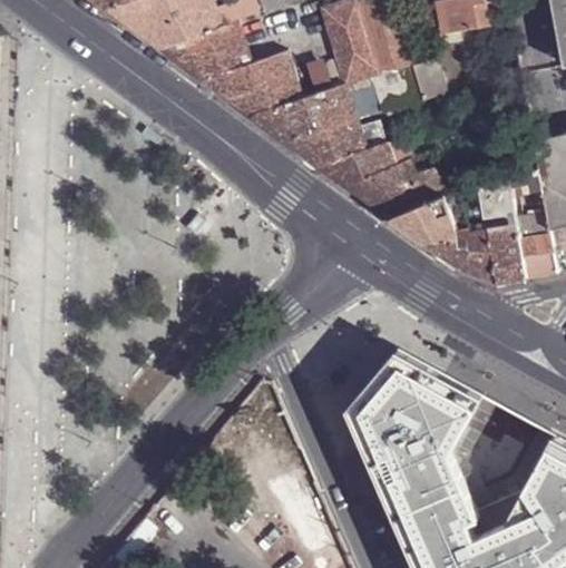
[(124,0),(104,7),(158,47),(221,27),(215,11),(212,0),(124,0)]
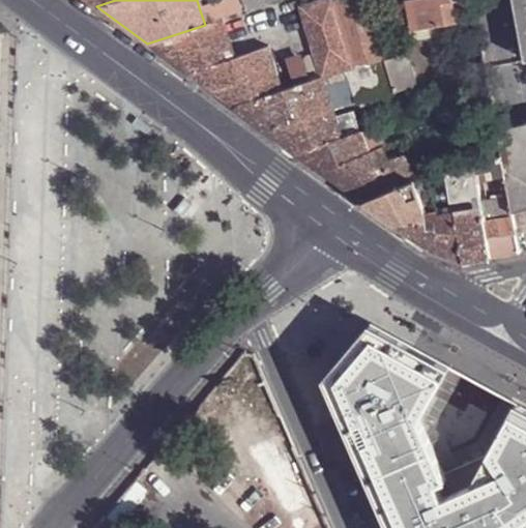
[(205,25),(220,20),(240,13),(235,0),(225,0),(200,10),(205,25)]
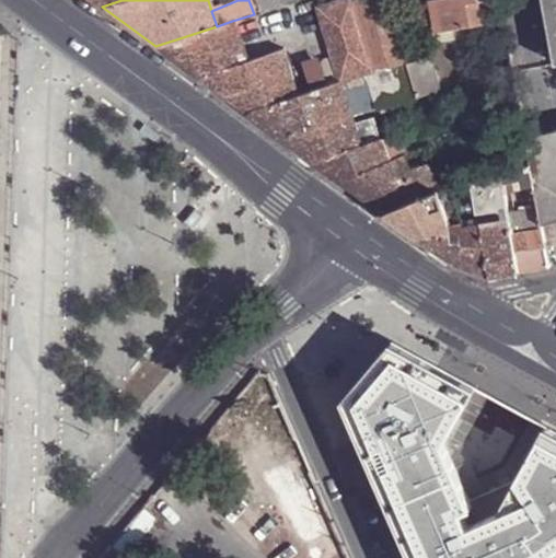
[(252,0),(257,13),(296,0),(252,0)]
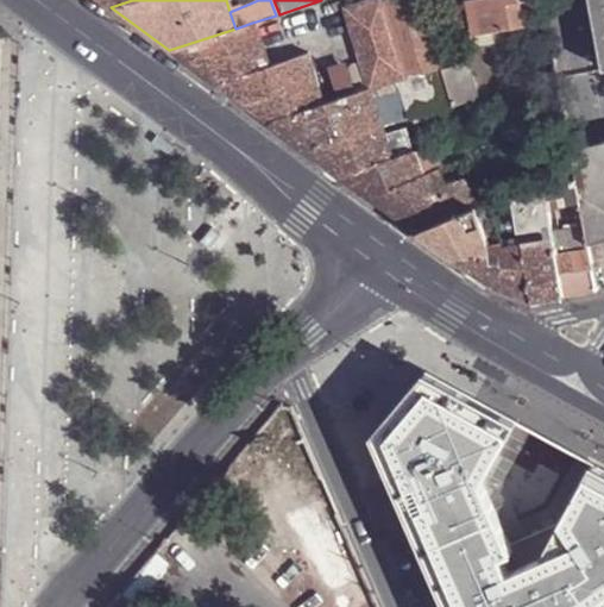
[(363,80),(366,91),(370,89),(395,81),(438,68),(439,67),(416,0),(375,0),(341,11),(363,80)]
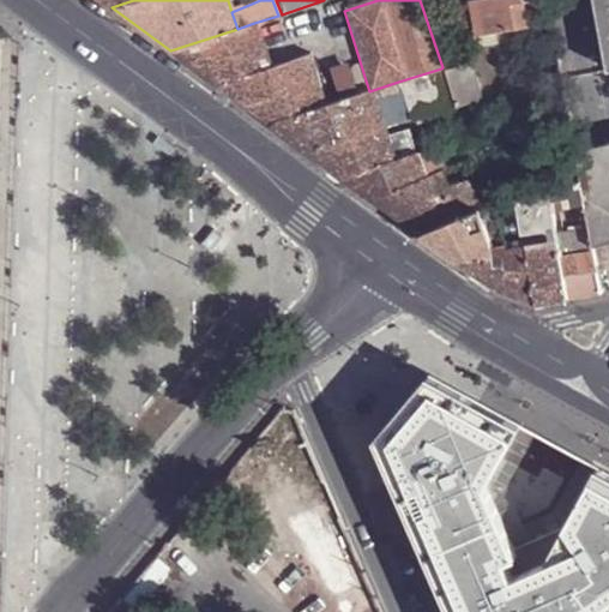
[(494,0),(481,3),(476,4),(482,39),(526,30),(522,5),(542,0),(494,0)]
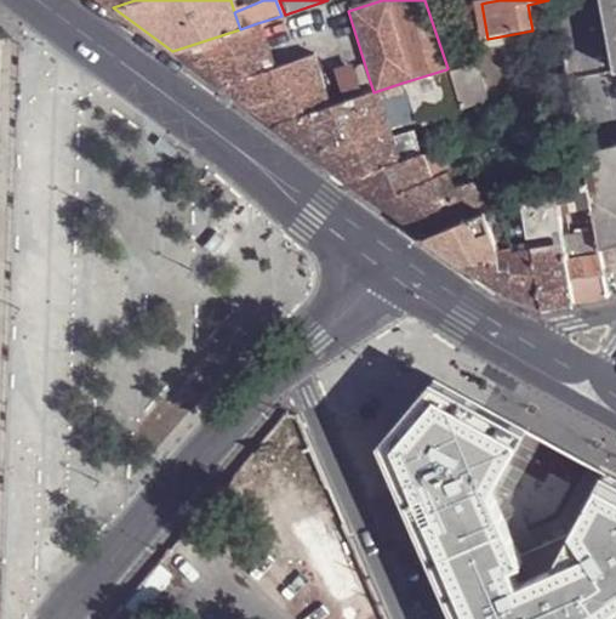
[(615,0),(597,0),(602,24),(612,22),(615,37),(615,0)]
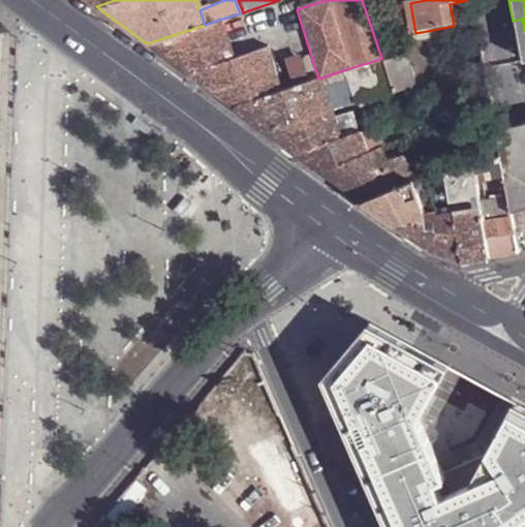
[(403,4),(408,35),(415,33),(410,3),(403,4)]
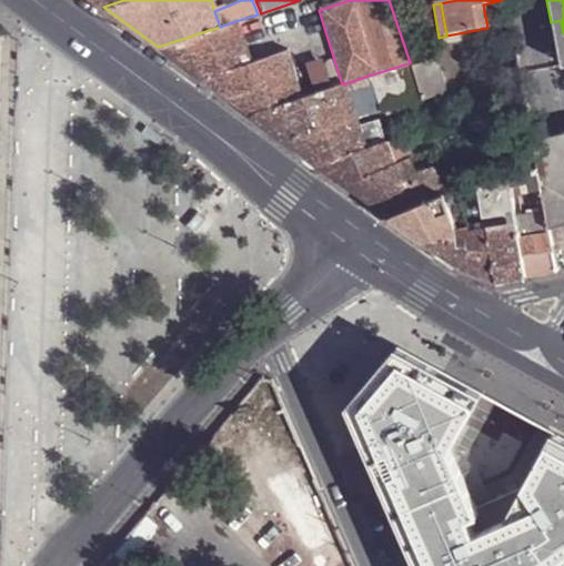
[(563,33),(561,20),(551,22),(560,63),(563,61),(563,33)]
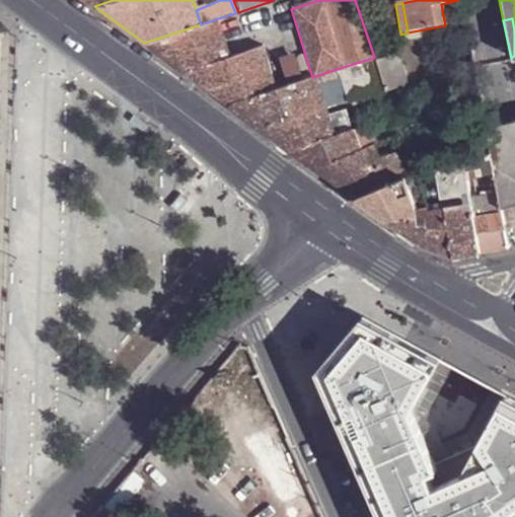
[(175,66),(182,71),(228,57),(225,49),(219,30),(215,19),(201,24),(144,43),(175,66)]
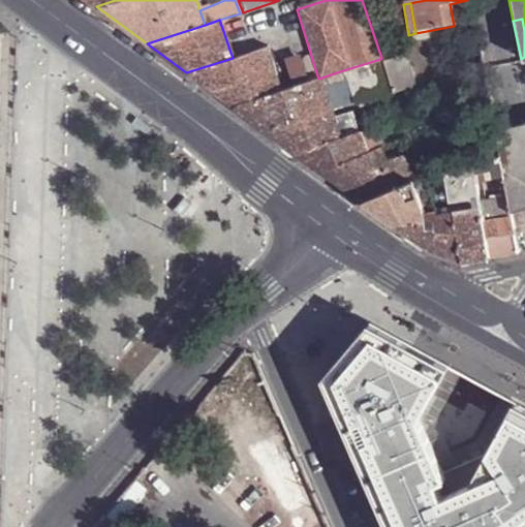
[(186,72),(233,106),(280,91),(278,83),(268,48),(233,58),(186,72)]
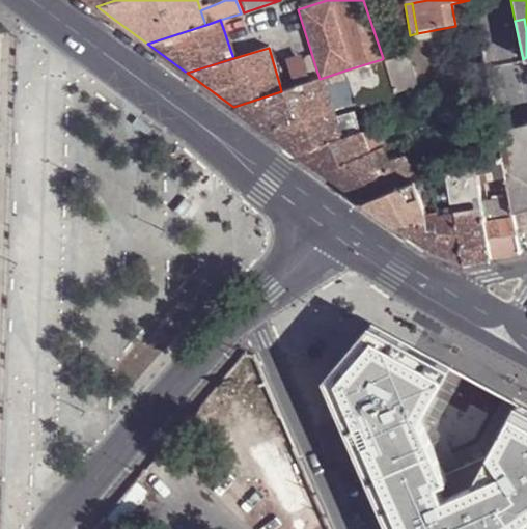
[(292,88),(308,83),(305,73),(299,52),(282,57),(290,81),(292,88)]
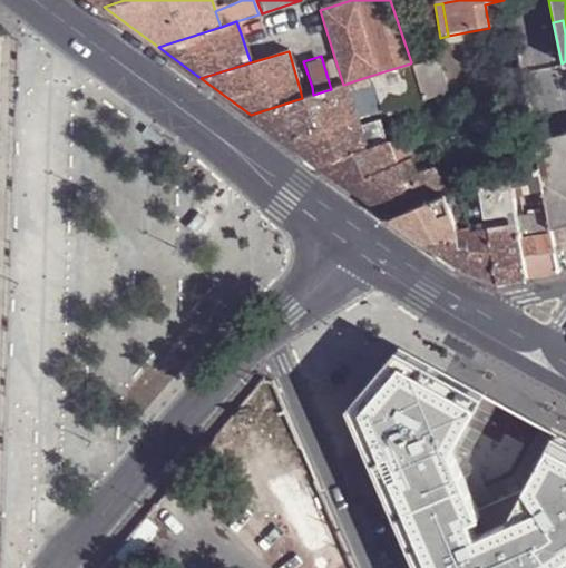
[(441,96),(430,59),(410,65),(422,101),(441,96)]
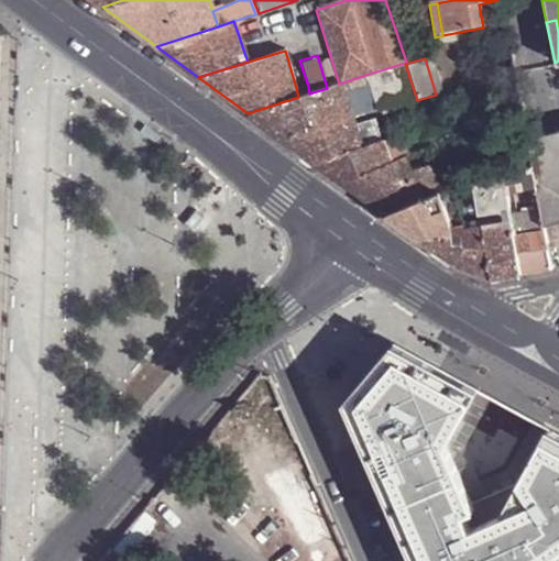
[(376,110),(376,111),(406,103),(417,100),(405,64),(405,63),(365,75),(376,110)]
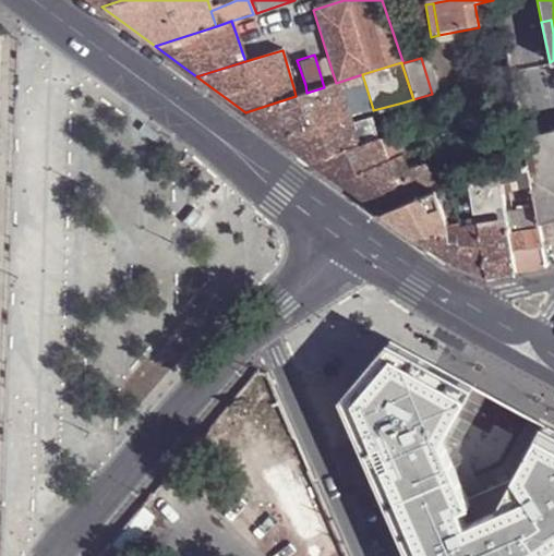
[(324,87),(336,83),(333,73),(321,76),(324,87)]
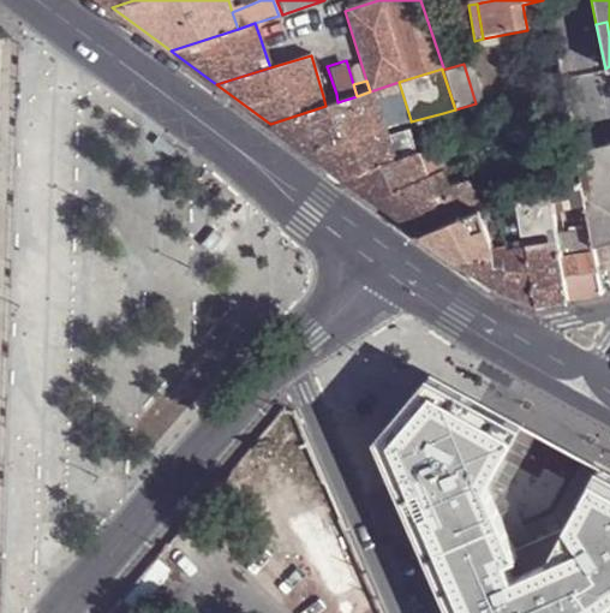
[(270,124),(342,177),(395,161),(393,155),(387,136),(374,90),(370,91),(357,96),(338,102),(326,106),(270,124)]
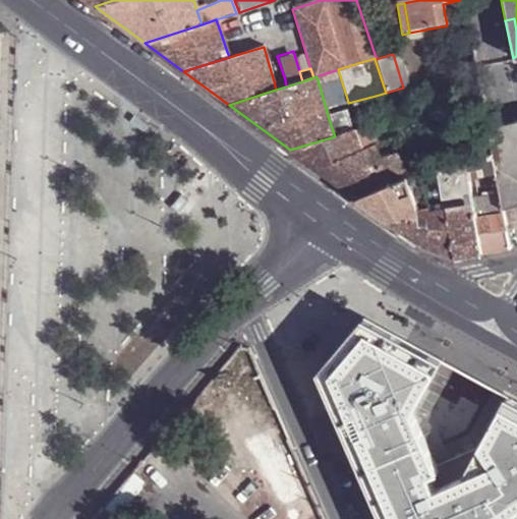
[(285,79),(274,81),(276,90),(286,87),(285,79)]
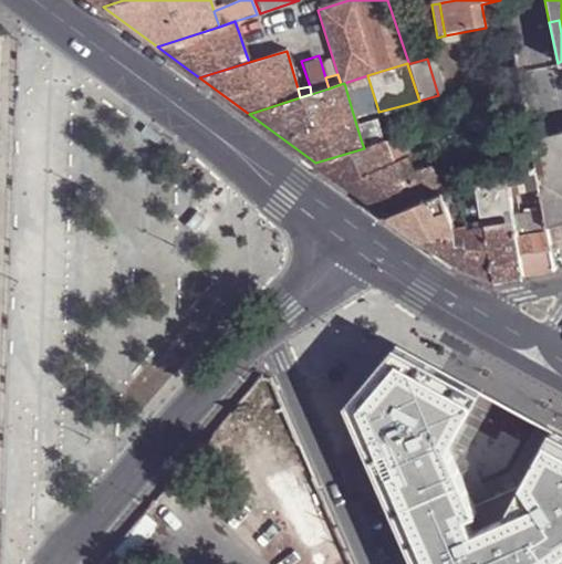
[(408,104),(415,133),(428,128),(419,101),(408,104)]
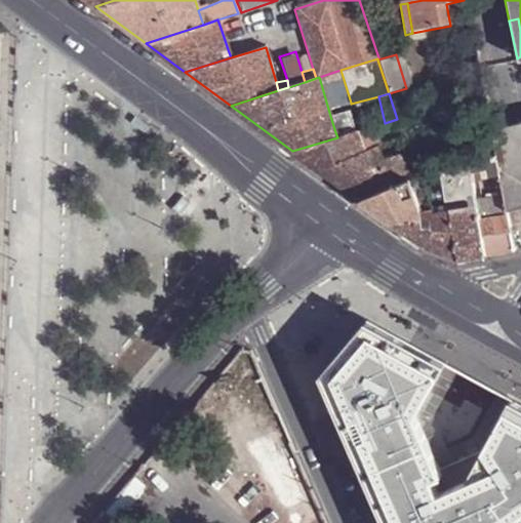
[(349,111),(330,116),(335,132),(342,130),(344,135),(355,132),(349,111)]
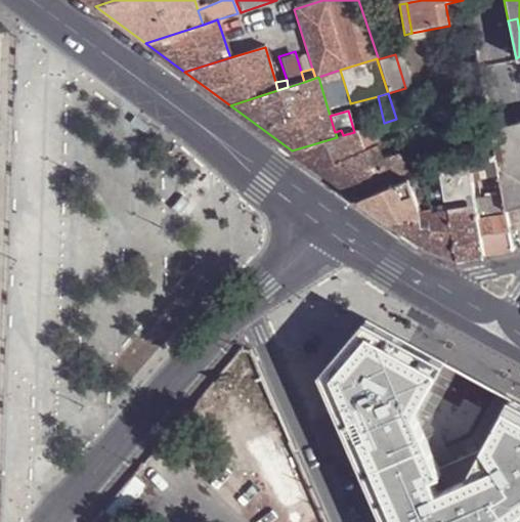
[(519,123),(488,131),(492,156),(496,174),(499,185),(500,192),(502,203),(503,212),(519,208),(519,123)]
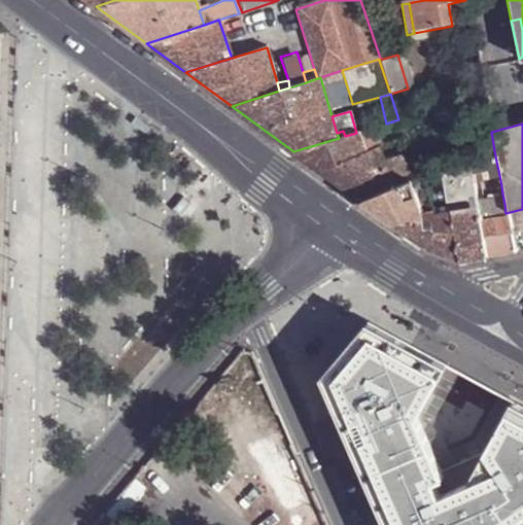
[(356,133),(364,152),(377,149),(380,148),(373,128),(356,133)]
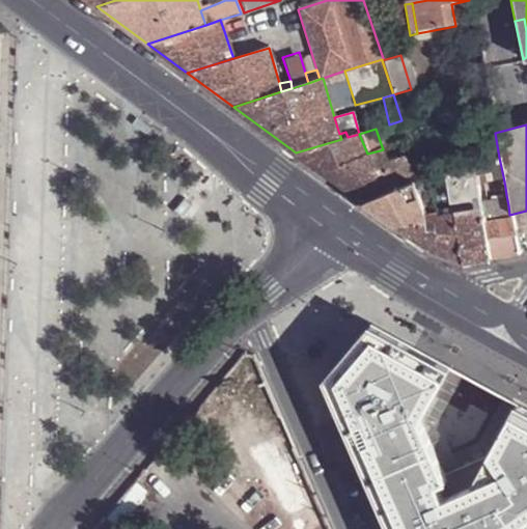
[(446,141),(444,130),(427,135),(431,146),(446,141)]
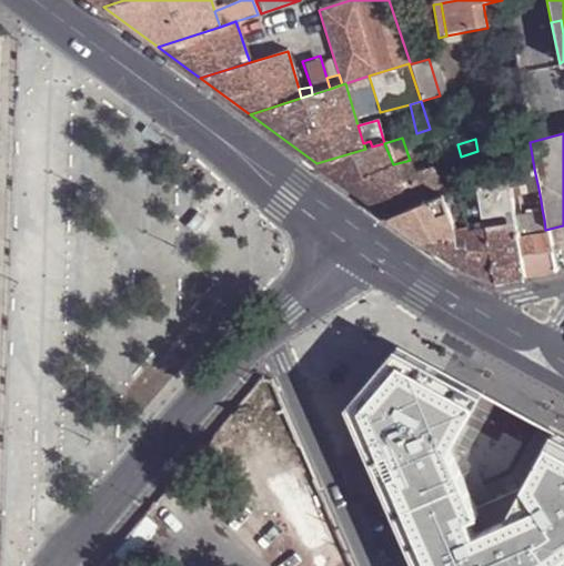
[(442,193),(432,165),(413,172),(406,161),(393,164),(384,143),(372,147),(365,149),(316,163),(386,215),(442,193)]
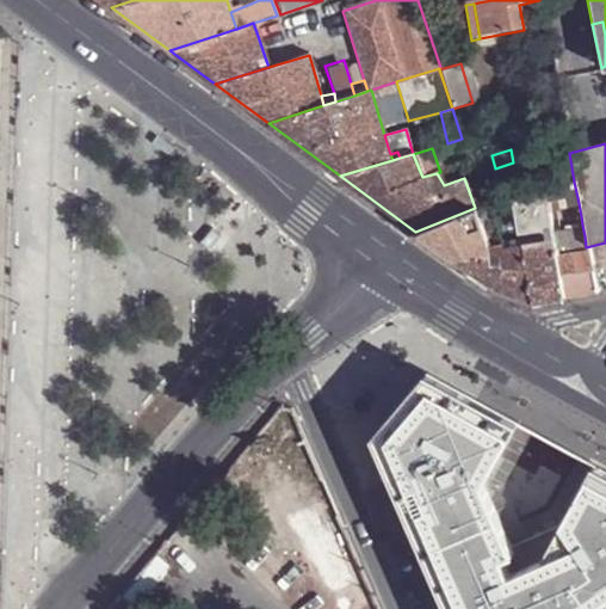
[(517,214),(521,245),(552,241),(550,229),(549,221),(548,209),(579,203),(574,182),(555,185),(513,196),(517,214)]
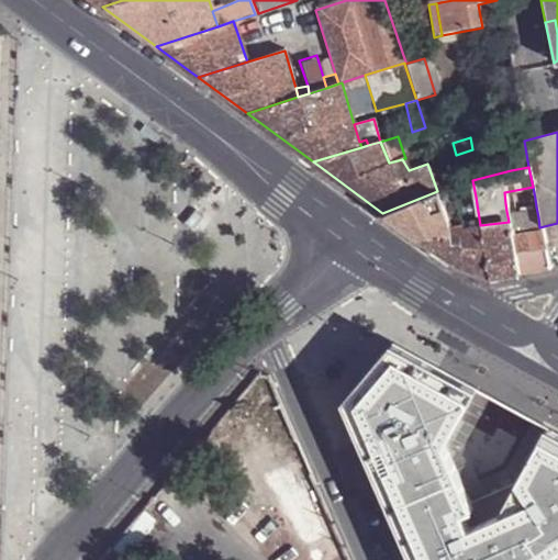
[(476,197),(472,180),(456,183),(450,187),(456,202),(476,197)]
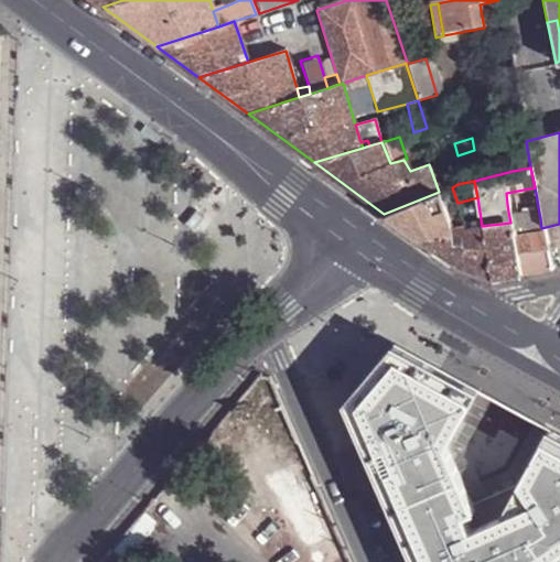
[(384,214),(420,239),(453,233),(445,209),(441,198),(439,192),(384,214)]
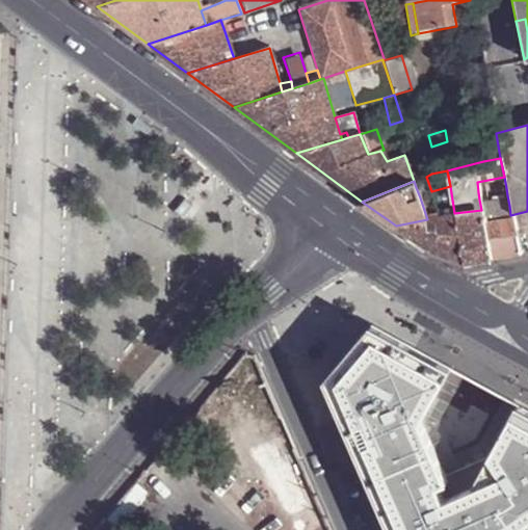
[(420,197),(427,219),(441,217),(441,215),(431,193),(420,197)]
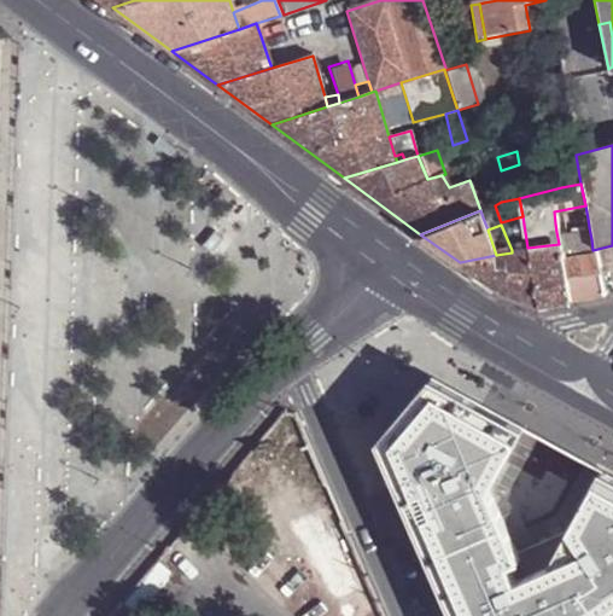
[(591,239),(589,227),(556,232),(559,244),(561,260),(589,256),(587,242),(591,239)]
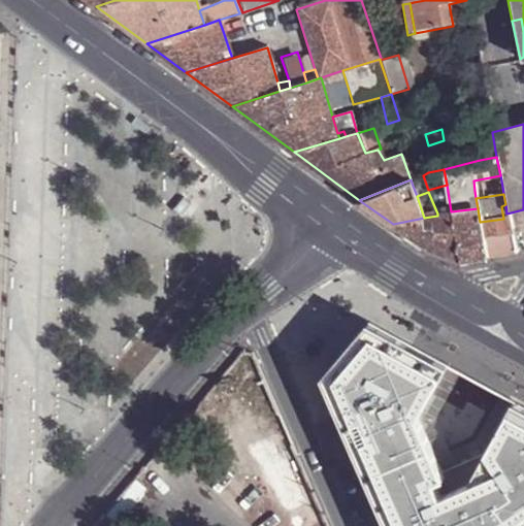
[(460,261),(486,258),(480,222),(478,208),(451,211),(460,261)]
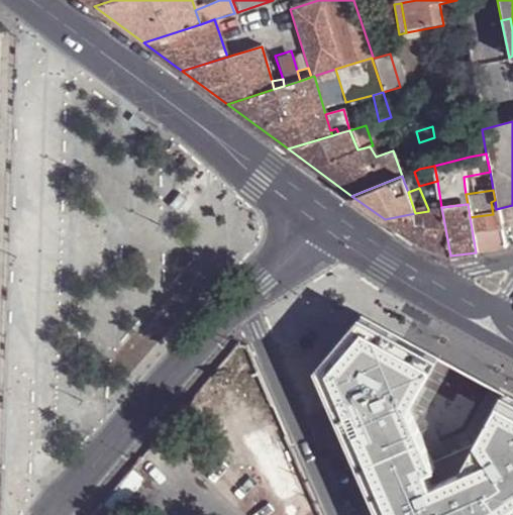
[(450,255),(441,207),(428,209),(428,211),(415,213),(385,219),(420,244),(450,255)]
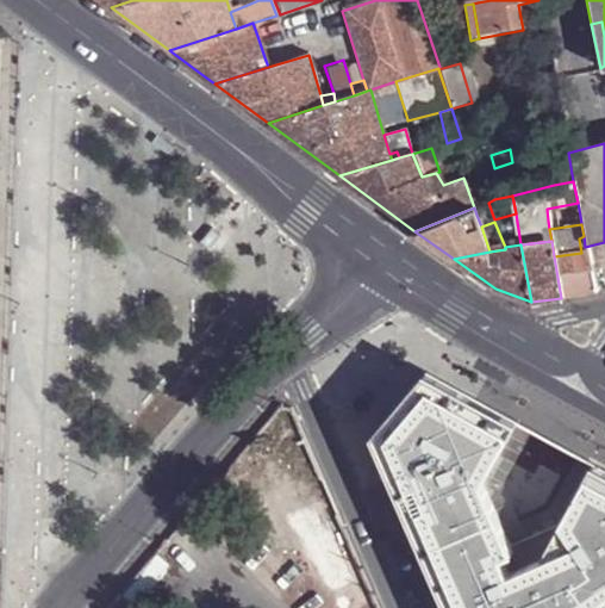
[(596,292),(587,252),(581,253),(554,256),(561,298),(578,296),(596,292)]
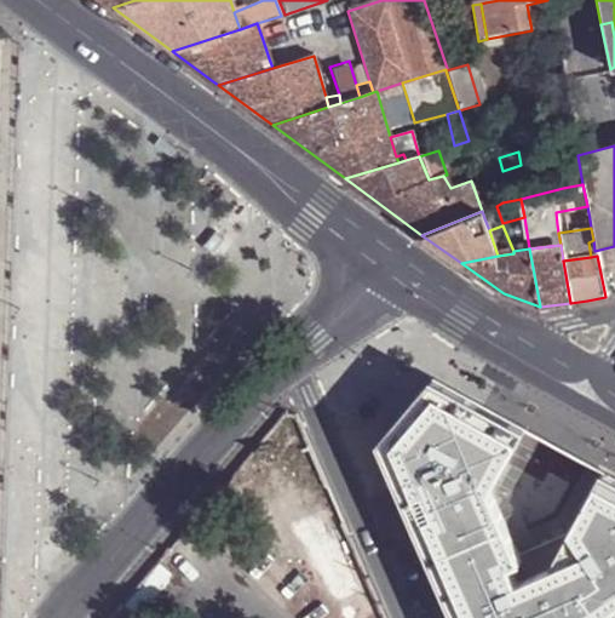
[(614,617),(614,479),(601,471),(523,428),(436,379),(378,445),(453,617),(614,617)]
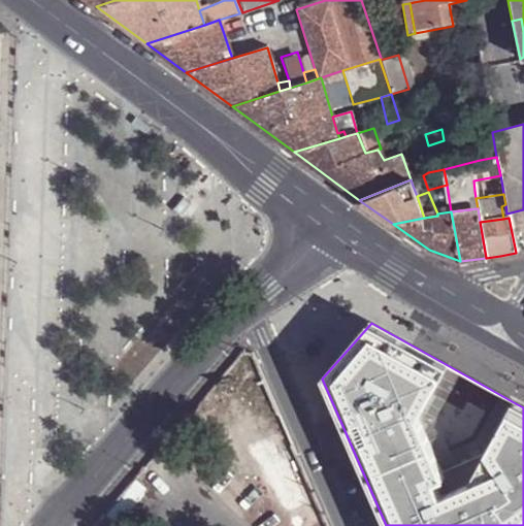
[(127,488),(111,506),(123,518),(138,498),(127,488)]
